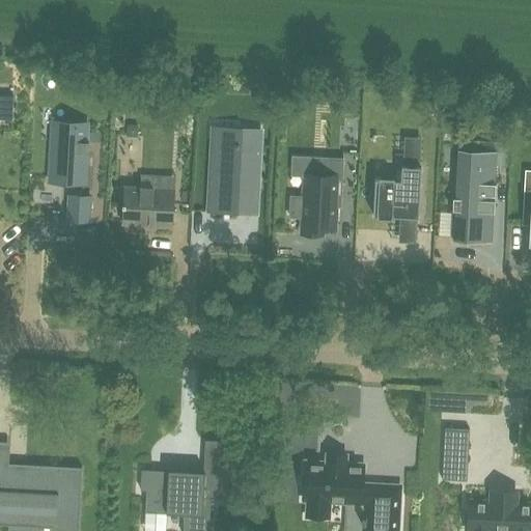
[(0,94),(0,120),(12,121),(15,96),(0,94)]
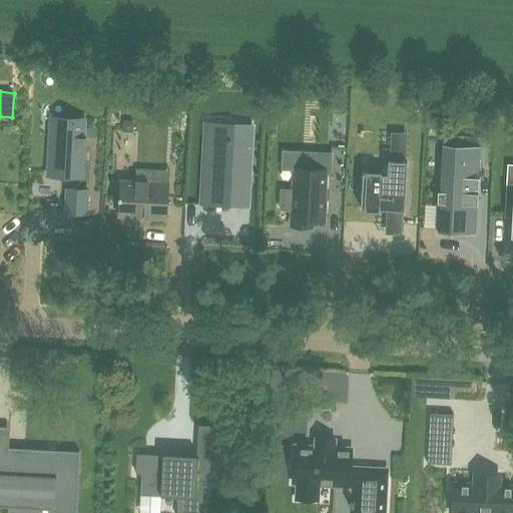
[(255,102),(255,117),(263,118),(264,103),(255,102)]
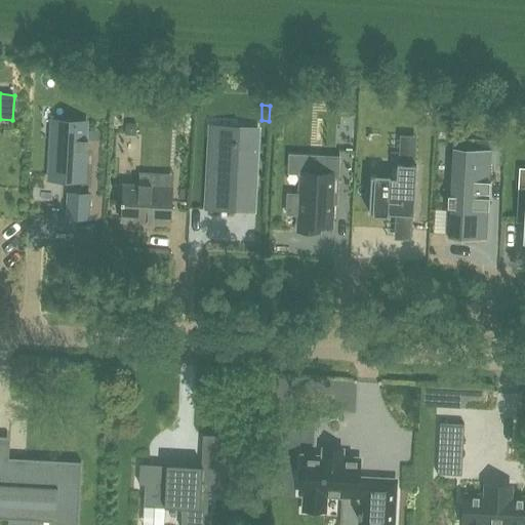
[(52,125),(49,170),(83,172),(85,148),(88,148),(88,147),(85,146),(85,137),(88,137),(88,135),(85,135),(86,119),(65,117),(64,126),(52,125)]
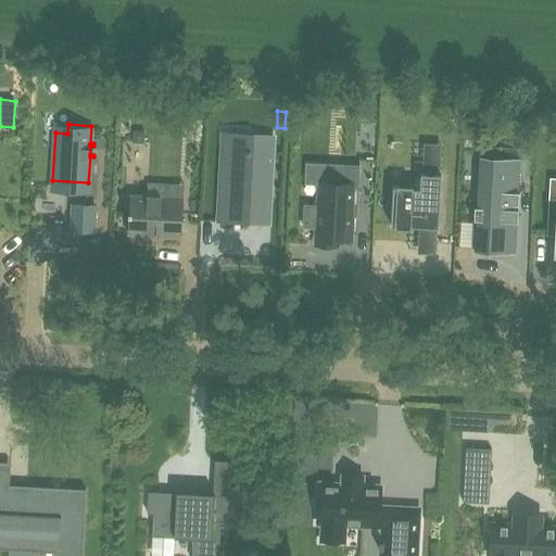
[(133,131),(133,143),(138,143),(144,138),(144,131),(133,131)]
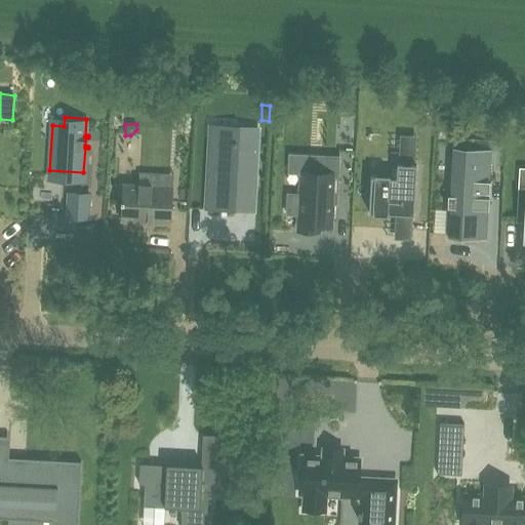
[(207,207),(207,209),(208,209),(233,210),(233,211),(235,211),(235,210),(235,209),(234,209),(235,191),(252,191),(252,192),(253,192),(254,192),(254,190),(257,130),(257,128),(256,128),(239,127),(238,127),(238,129),(237,139),(211,137),(207,207)]
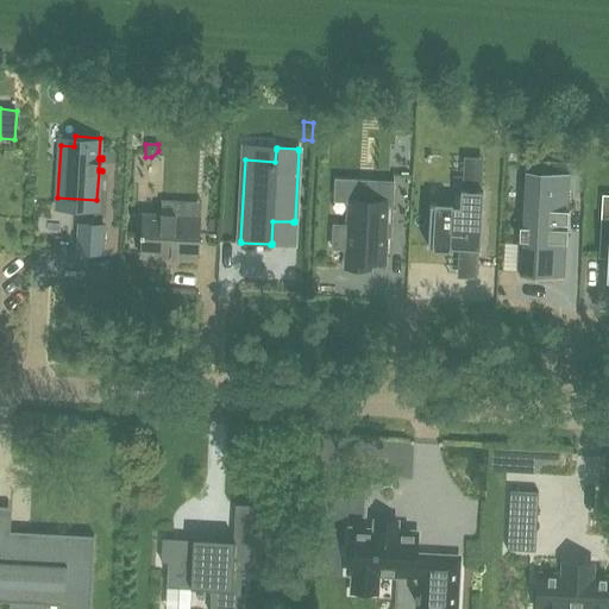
[(408,157),(395,157),(395,171),(407,171),(408,157)]
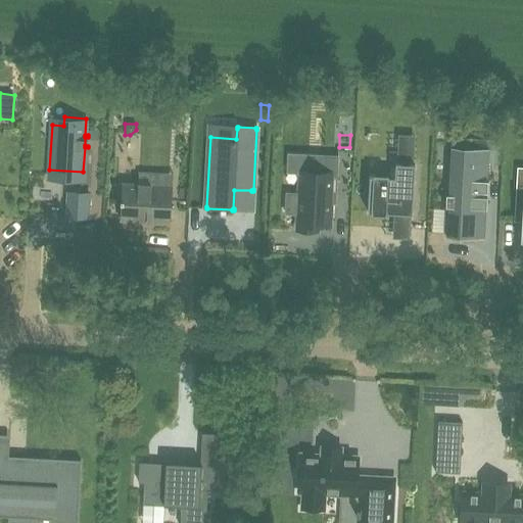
[(318,225),(330,226),(331,203),(335,204),(338,157),(322,156),(321,174),(300,173),(298,194),(287,194),(285,215),(297,215),(297,230),(318,231),(318,225)]
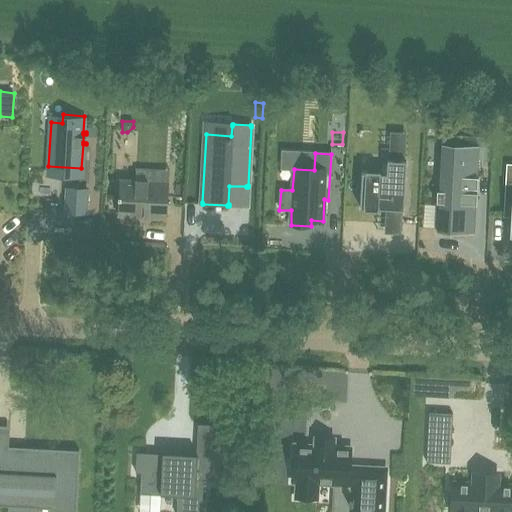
[(362,172),(360,208),(364,208),(363,210),(378,211),(379,207),(379,204),(385,204),(385,207),(385,209),(386,209),(402,210),(404,210),(406,161),(405,161),(388,160),(387,160),(386,174),(380,174),(380,172),(365,171),(365,173),(362,172)]
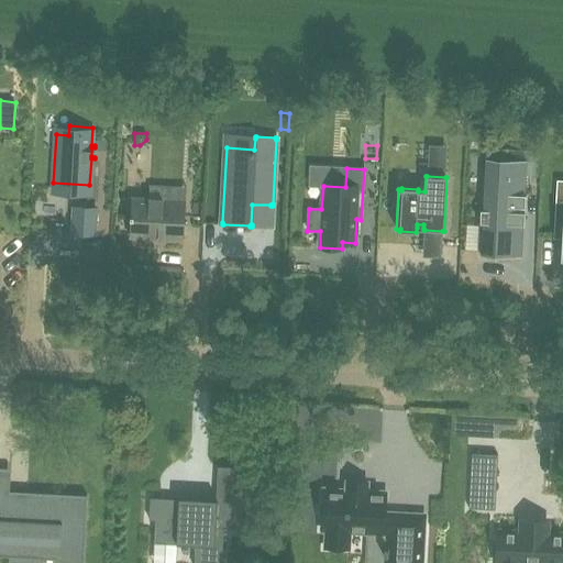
[(500,254),(519,255),(520,227),(521,227),(522,213),(521,213),(521,209),(522,209),(522,196),(522,178),(482,176),(481,211),(478,211),(477,224),(479,224),(477,255),(499,256),(500,254)]
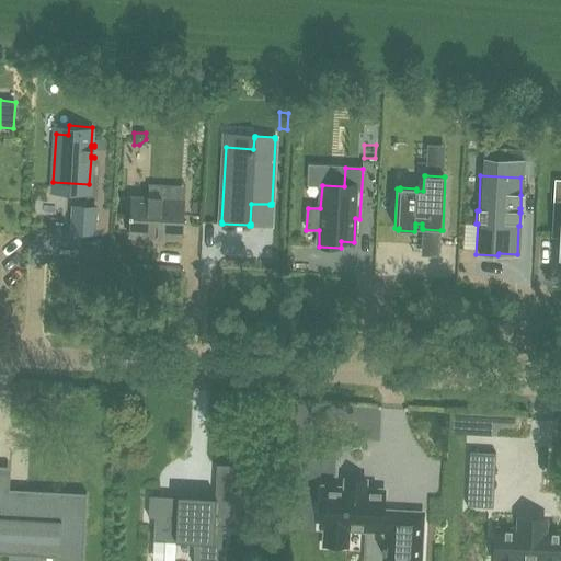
[(183,239),(185,201),(132,197),(129,236),(183,239)]
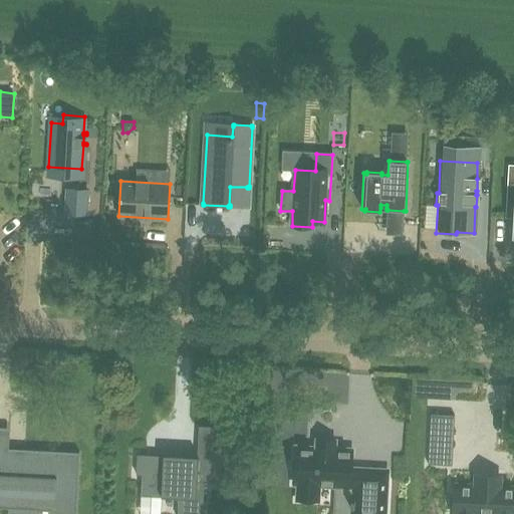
[(67,189),(66,213),(86,214),(87,190),(67,189)]
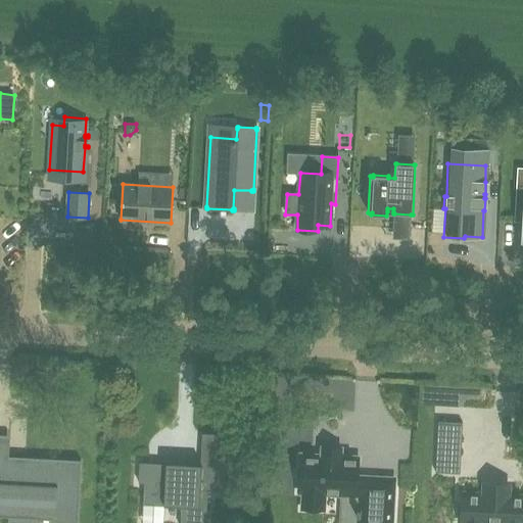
[(438,421),(437,444),(461,445),(463,422),(438,421)]
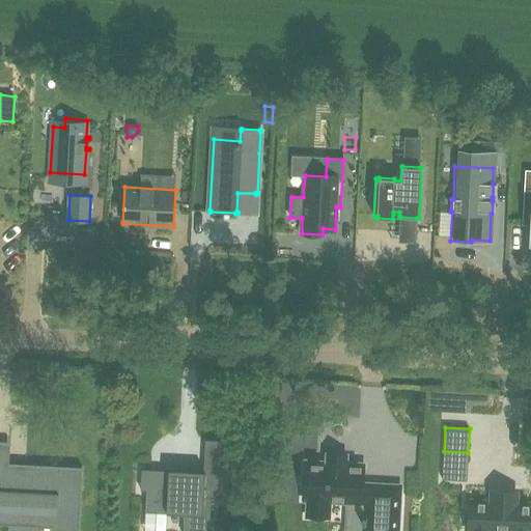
[(328,459),(328,463),(306,462),(304,500),(308,500),(307,516),(329,518),(330,501),(365,503),(363,530),(397,530),(400,486),(363,484),(364,465),(344,464),(344,460),(328,459)]
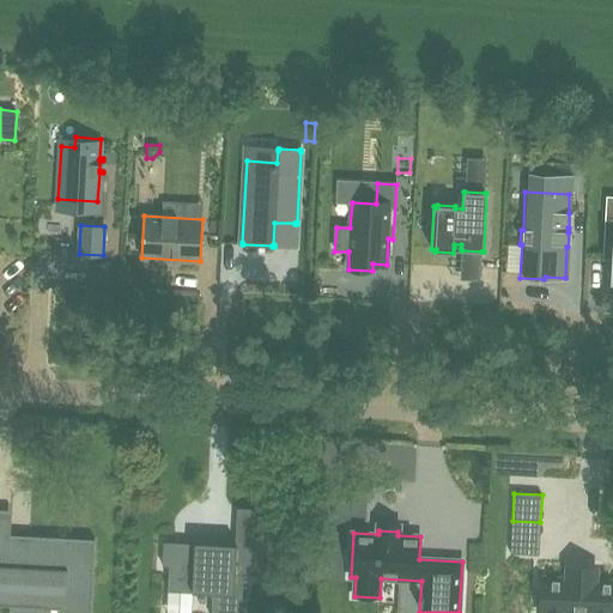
[(0,538),(0,590),(12,592),(11,601),(47,604),(48,594),(65,595),(64,612),(91,612),(95,539),(93,539),(93,544),(30,540),(30,545),(4,542),(4,539),(0,538)]
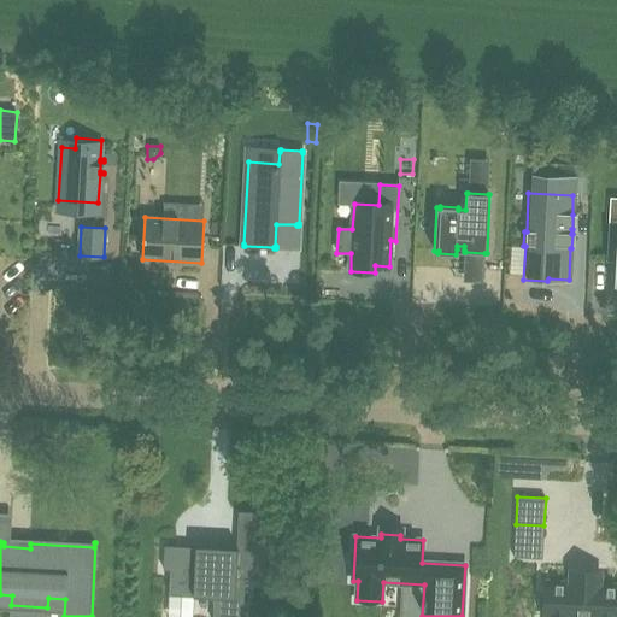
[(242,616),(245,577),(236,577),(238,548),(195,546),(195,547),(164,546),(163,570),(170,570),(169,594),(213,597),(212,616),(242,616)]
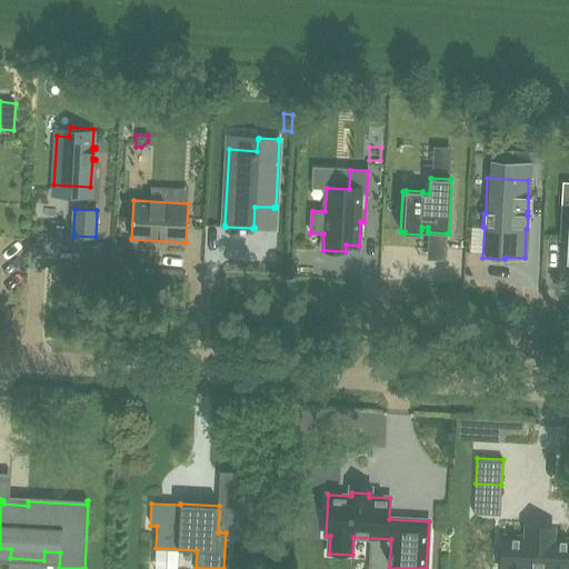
[(246,535),(247,508),(232,507),(231,533),(246,535)]
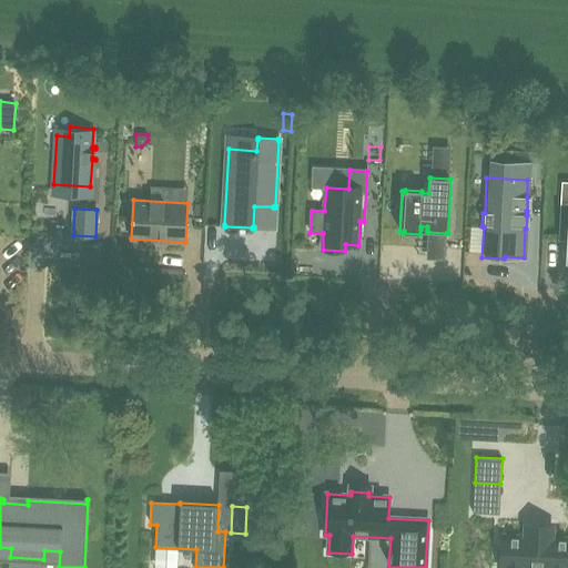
[(504,536),(501,567),(505,567),(504,567),(567,567),(567,538),(551,538),(553,528),(526,527),(526,537),(504,536)]
